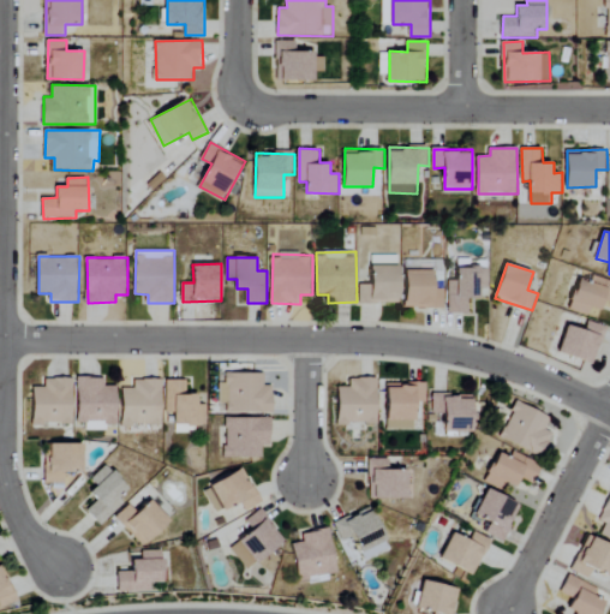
[(362,303),(401,303),(400,266),(371,266),(371,284),(360,284),(362,303)]
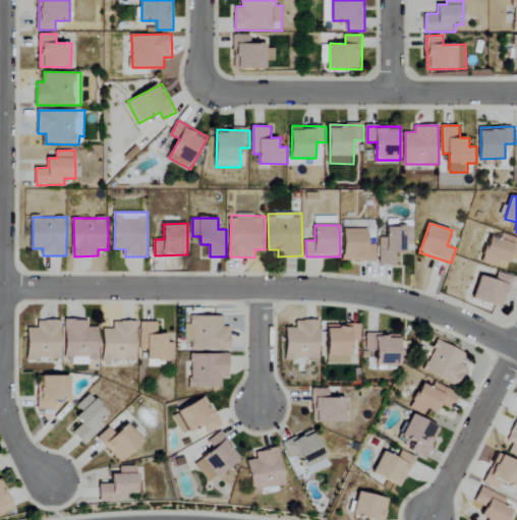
[(382,266),(399,265),(398,250),(407,250),(407,243),(416,243),(415,227),(388,228),(388,237),(381,237),(382,266)]
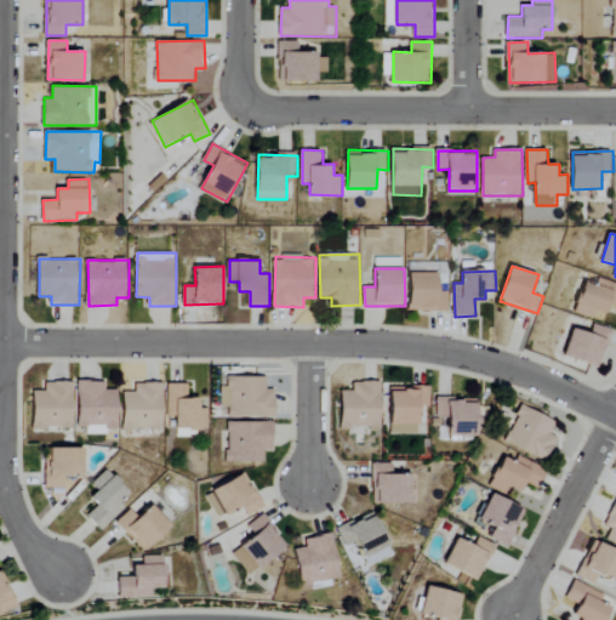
[(449,311),(450,290),(439,290),(440,273),(410,273),(409,311),(449,311)]
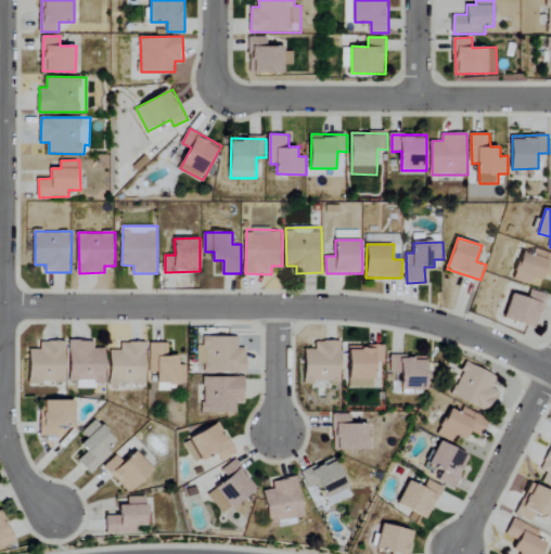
[(550,253),(537,248),(535,255),(524,250),(515,279),(533,284),(535,277),(545,280),(547,272),(550,273),(550,253)]
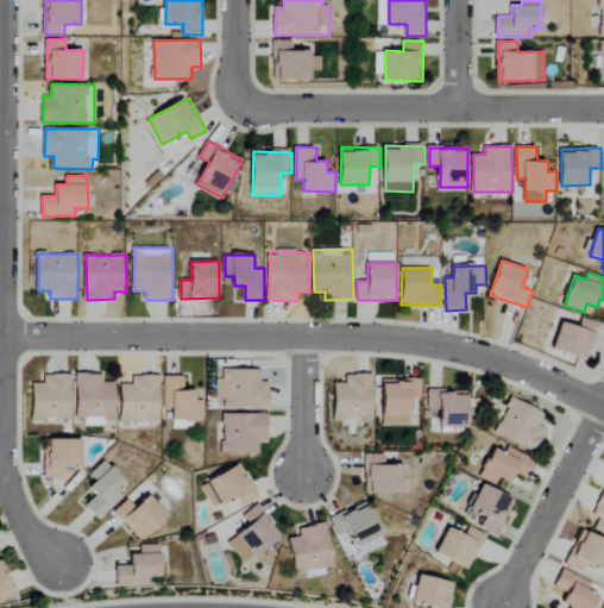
[(603,324),(585,317),(582,327),(564,321),(554,349),(590,361),(603,324)]
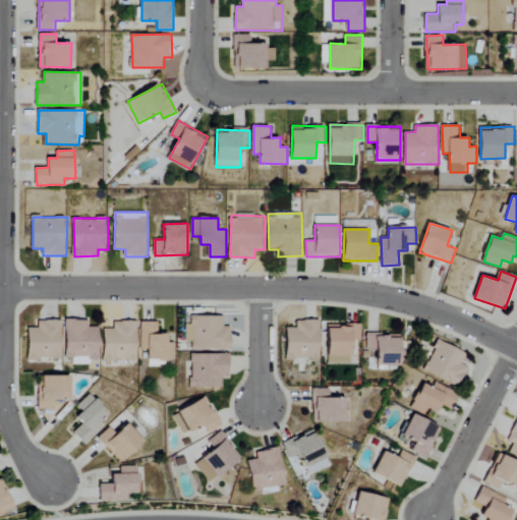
[(225,316),(192,315),(192,324),(187,324),(187,342),(193,342),(193,349),(232,349),(233,326),(225,326),(225,316)]
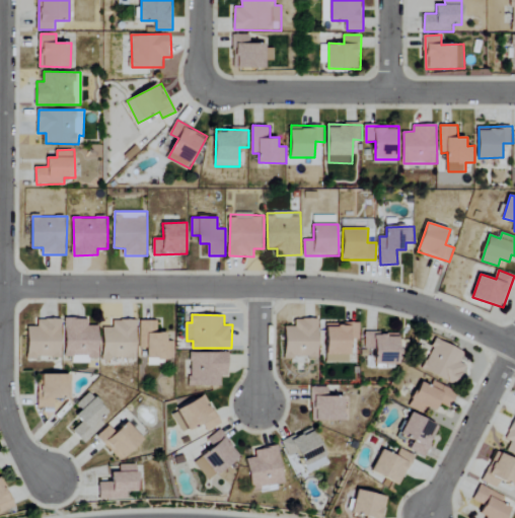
[(74,362),(92,362),(92,357),(99,357),(99,325),(89,324),(89,317),(67,317),(67,357),(74,357),(74,362)]
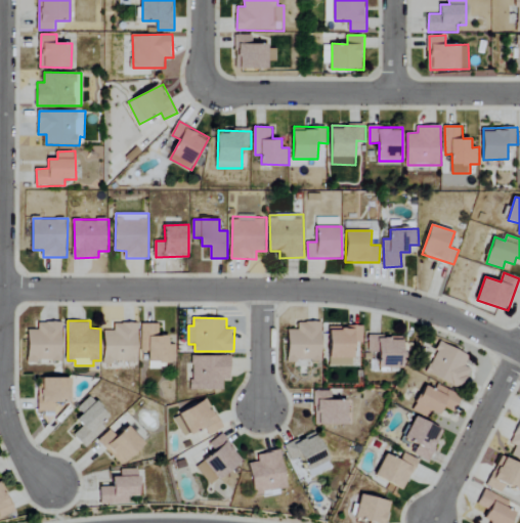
[(63,322),(40,321),(40,330),(30,330),(30,360),(62,361),(63,322)]
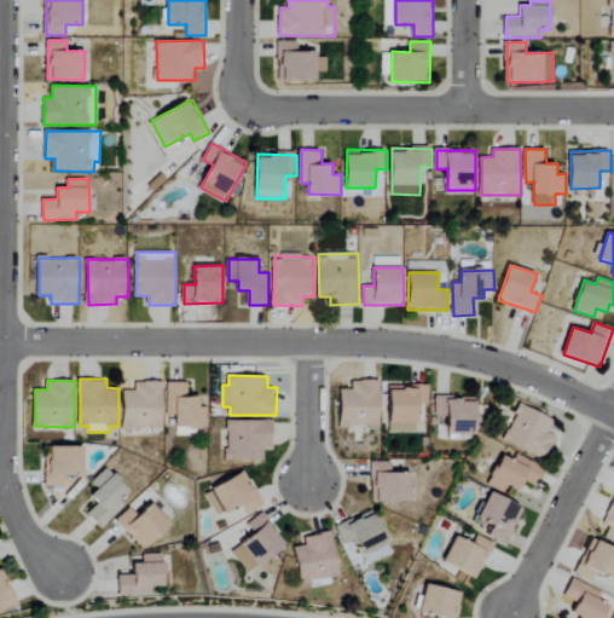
[(342,427),(381,426),(381,380),(354,380),(354,388),(341,388),(342,427)]
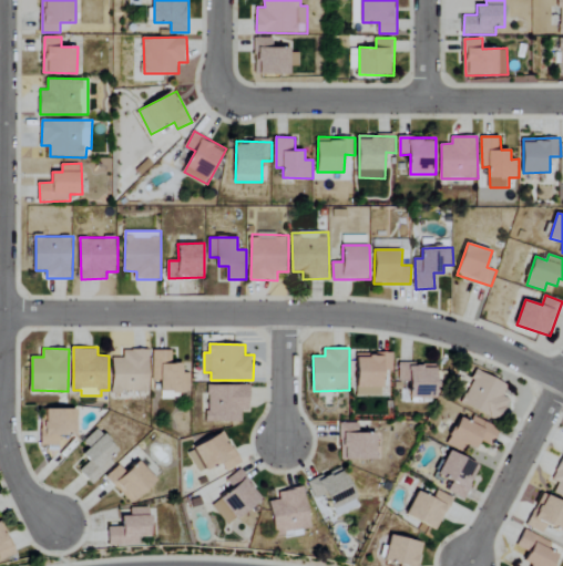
[(114,392),(151,391),(151,349),(125,349),(125,357),(114,357),(114,392)]
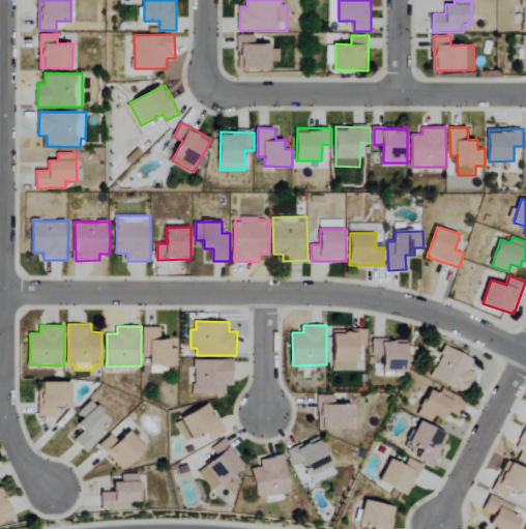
[(163,327),(145,327),(145,355),(151,355),(151,365),(179,365),(179,349),(172,349),(172,340),(163,340),(163,327)]
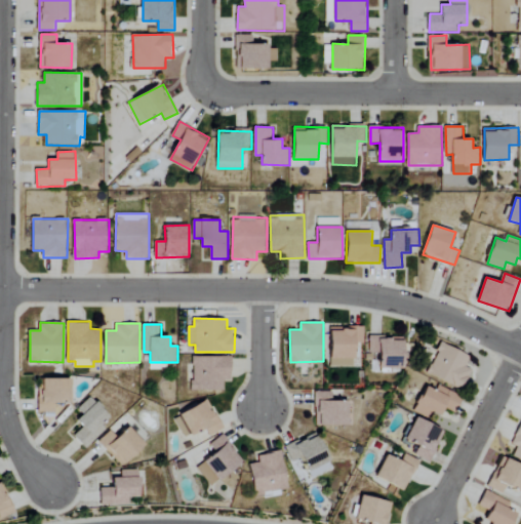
[(365,326),(331,327),(331,366),(356,366),(356,344),(365,343),(365,326)]
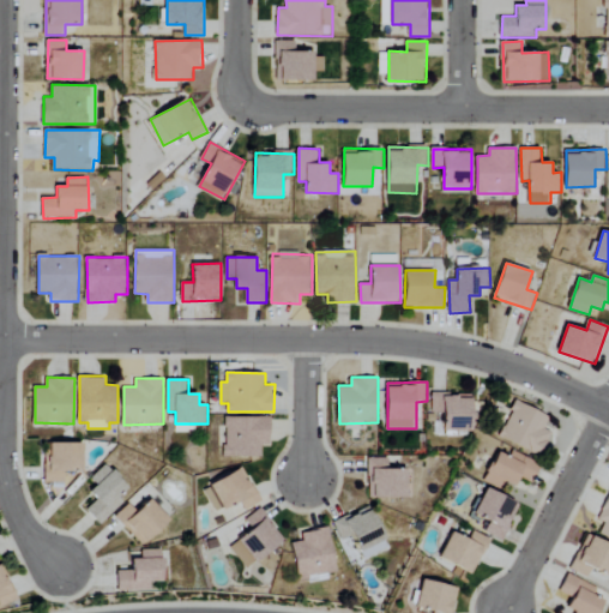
[(434,413),(445,413),(445,430),(474,430),(472,394),(433,394),(434,413)]
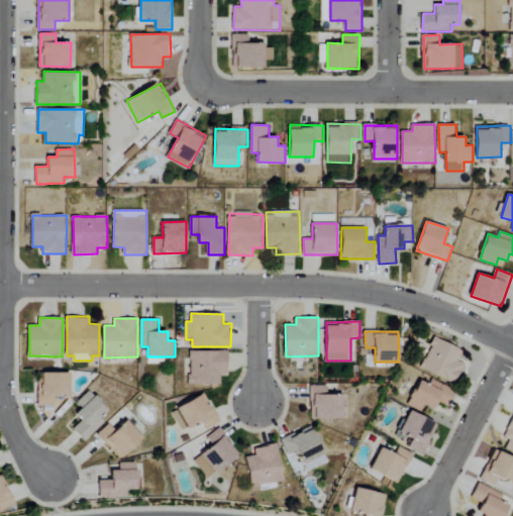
[(465,351),(436,337),(422,368),(457,385),(468,365),(459,360),(465,351)]
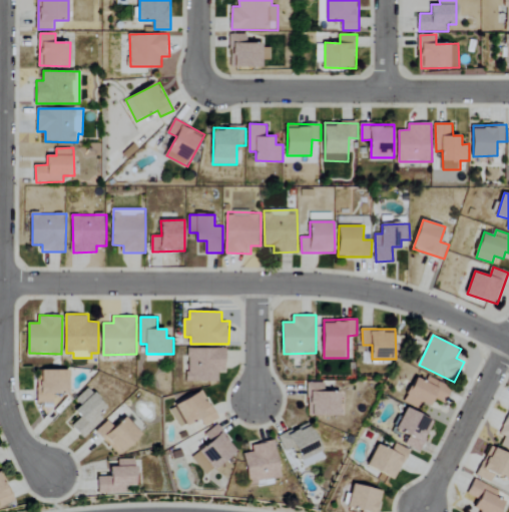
[(227,349),(189,349),(189,382),(220,382),(220,371),(227,371),(227,349)]
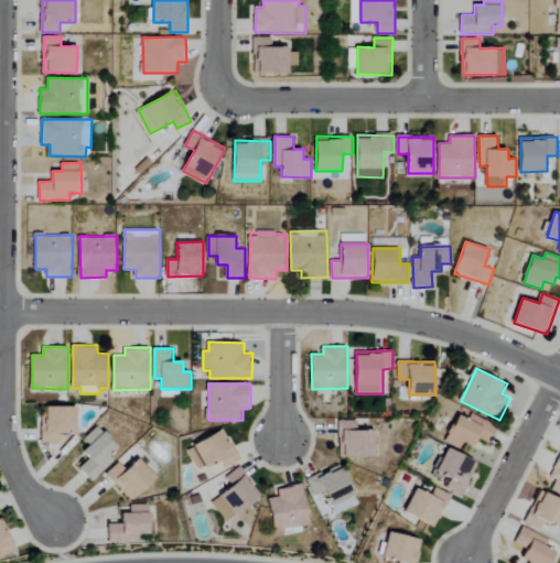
[(44,443),(67,444),(68,432),(77,432),(77,407),(44,407),(44,443)]
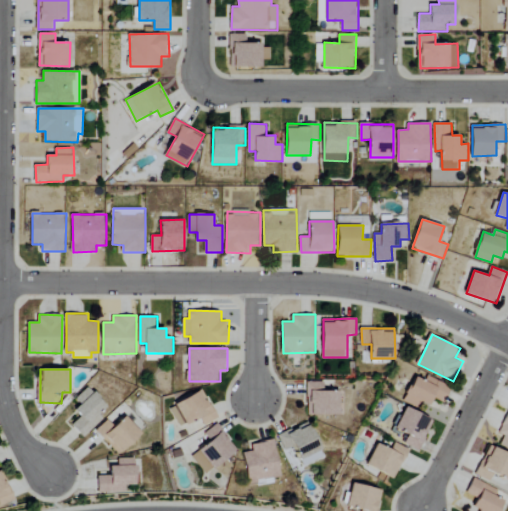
[(453,386),(429,375),(426,381),(415,377),(405,399),(429,410),(435,397),(445,402),(453,386)]
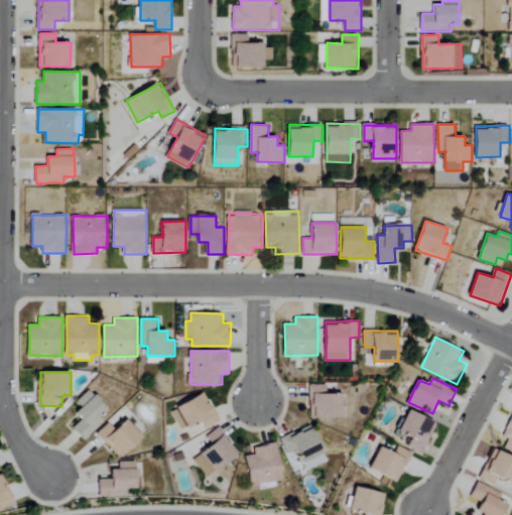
[(311,417),(342,418),(343,394),(328,394),(328,385),(311,384),(311,417)]
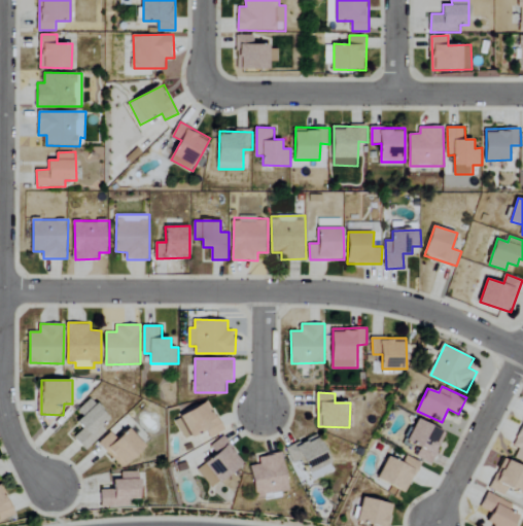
[(88,450),(108,431),(104,425),(111,419),(93,398),(79,410),(84,416),(77,422),(84,429),(75,436),(88,450)]
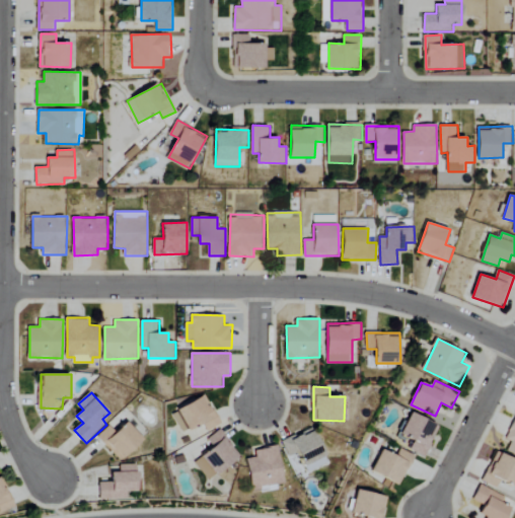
[(221,425),(208,395),(173,412),(184,433),(205,423),(208,431),(221,425)]
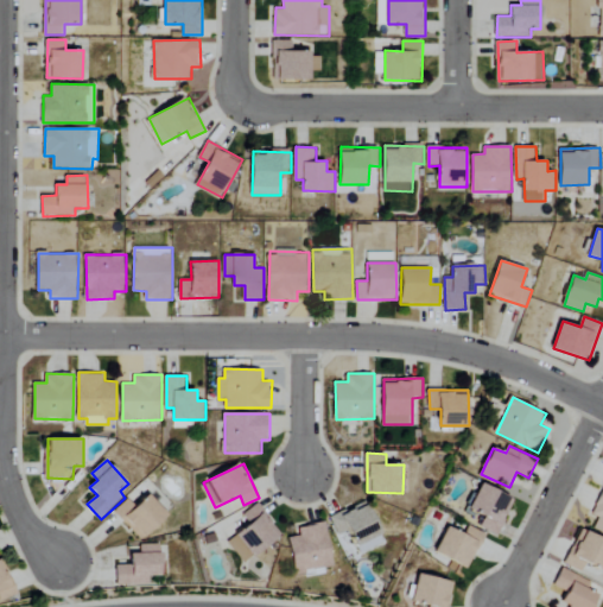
[(500,535),(516,499),(483,484),(471,509),(488,516),(483,526),(500,535)]
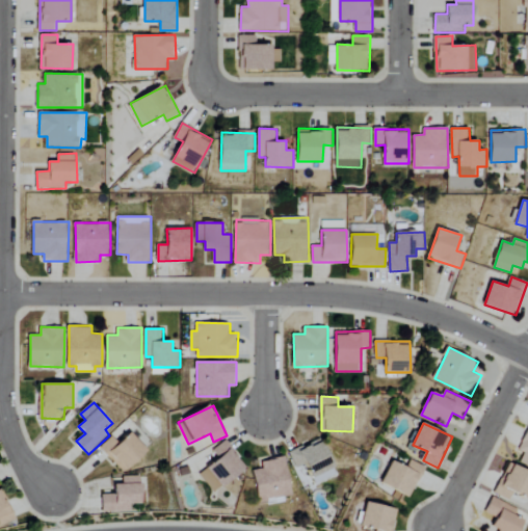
[(120,443),(113,435),(101,447),(125,472),(148,450),(131,432),(120,443)]
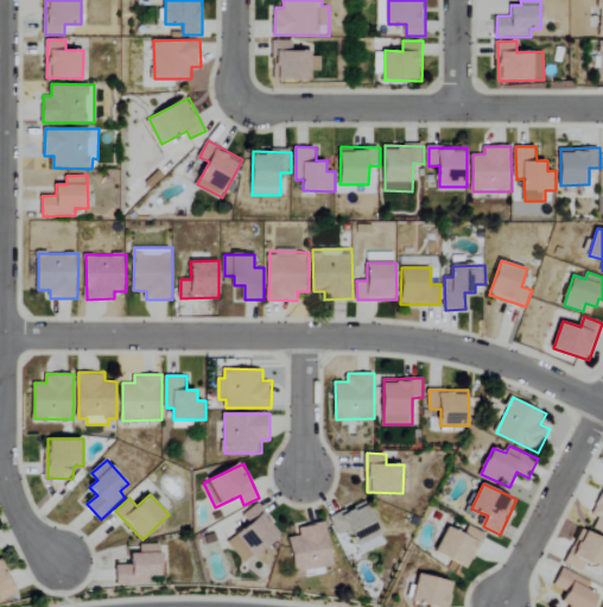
[(387,542),(367,500),(332,517),(341,535),(350,531),(362,554),(387,542)]
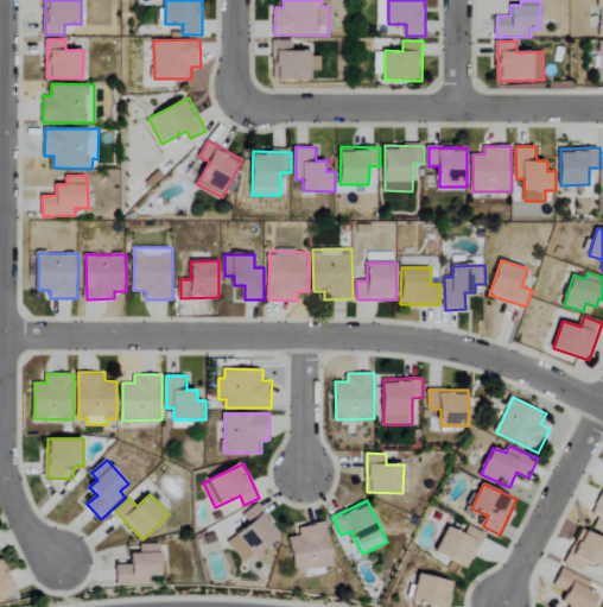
[(284,533),(259,503),(245,514),(252,523),(229,542),(247,563),(284,533)]
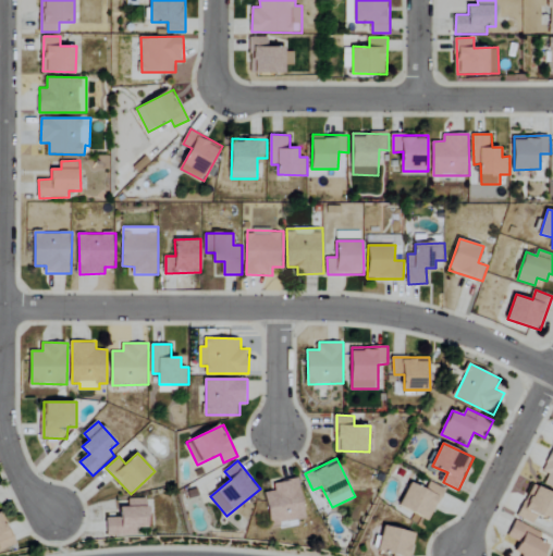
[(272,524),(307,519),(300,479),(275,482),(277,491),(267,492),(272,524)]
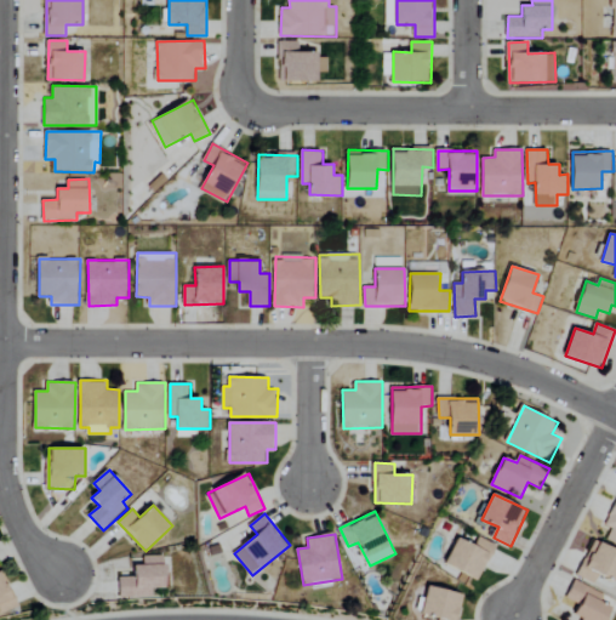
[(482,580),(497,545),(480,538),(477,546),(458,538),(446,566),(482,580)]
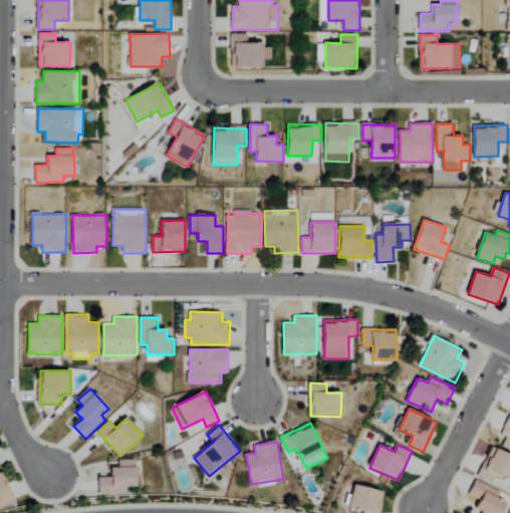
[(509,455),(493,447),(480,476),(494,483),(497,476),(509,481),(509,455)]
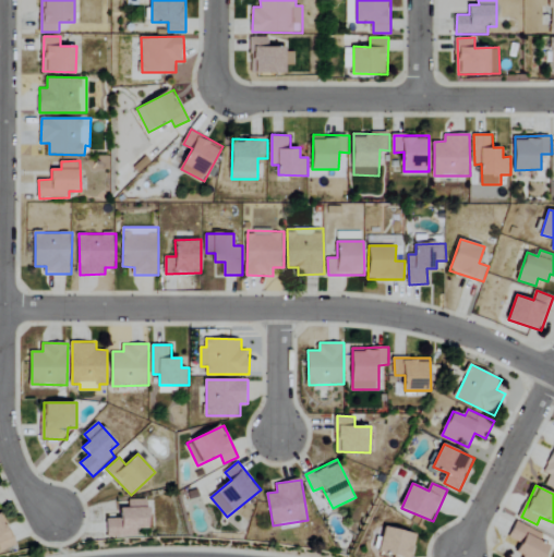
[(148,499),(130,499),(130,507),(120,508),(121,518),(108,518),(108,536),(140,536),(140,529),(149,529),(148,499)]
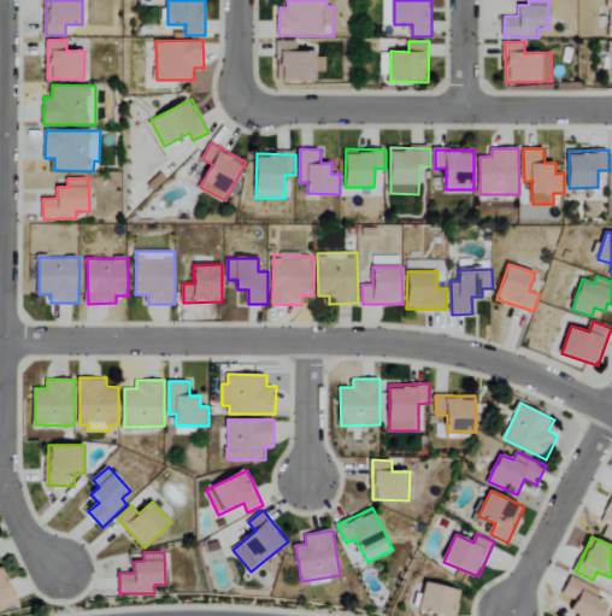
[(5,567),(0,568),(0,605),(1,609),(18,603),(5,567)]
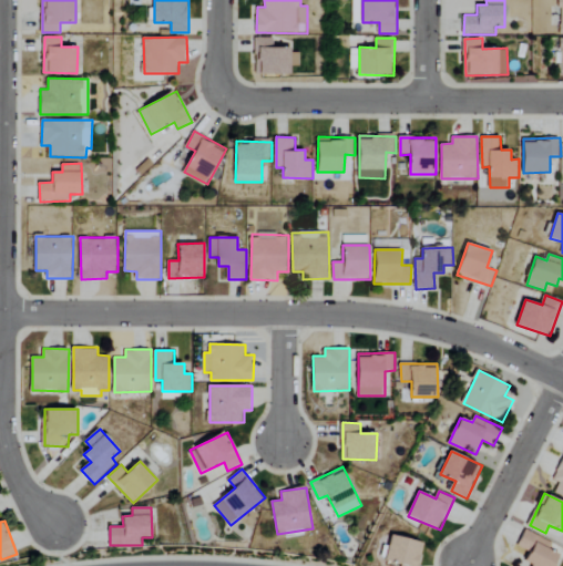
[(554,541),(525,530),(519,547),(530,552),(525,563),(533,565),(532,565),(554,565),(560,554),(551,549),(554,541)]
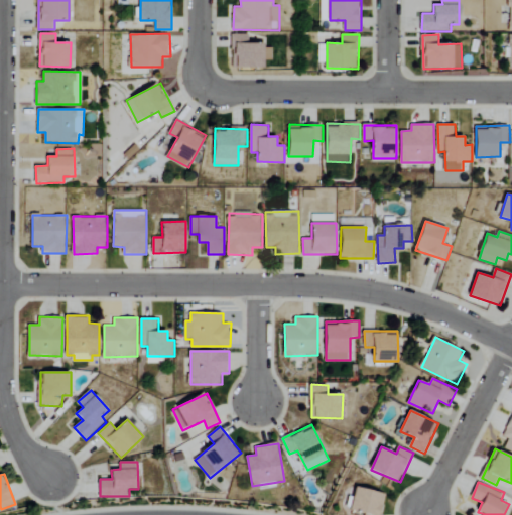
[(365,514),(382,514),(387,494),(357,487),(352,510),(366,513),(365,514)]
